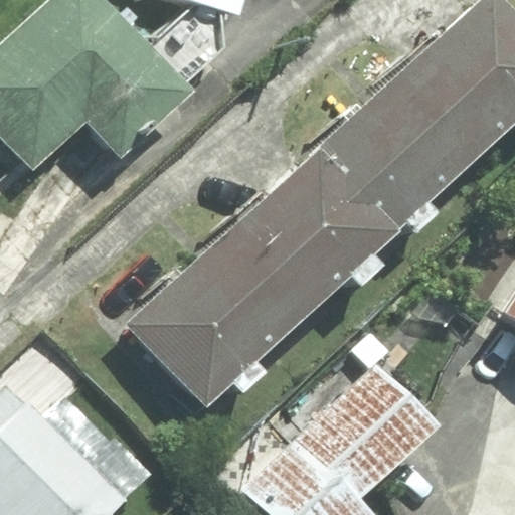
[(123,156),(192,91),(105,0),(48,0),(0,45),(0,134),(33,169),(87,118),(123,156)]
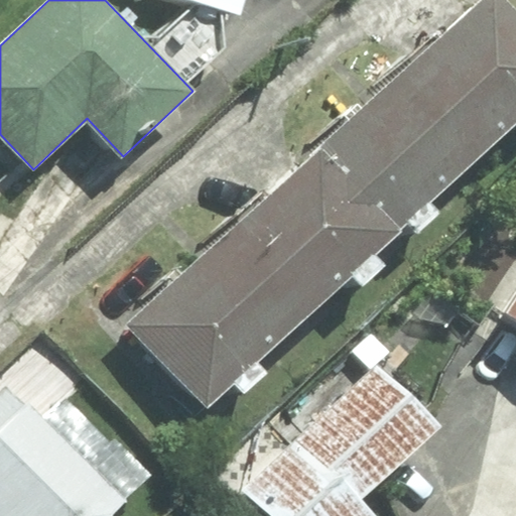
[(194,0),(241,14),(245,0),(194,0)]
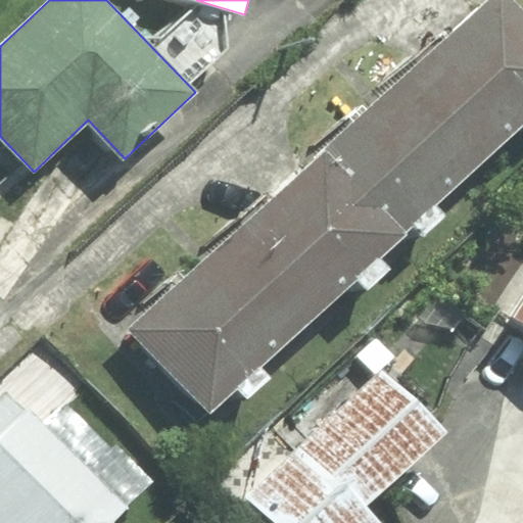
[(486,0),(411,72),(491,156),(522,126),(522,12),(511,0),(486,0)]
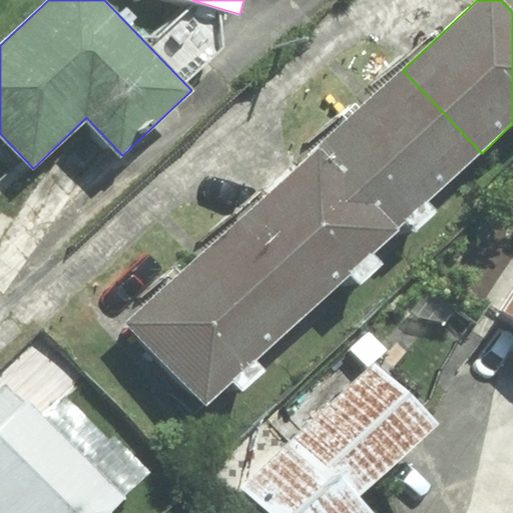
[(320,146),(398,229),(406,222),(417,233),(441,211),(431,200),(482,153),(403,70),(320,146)]
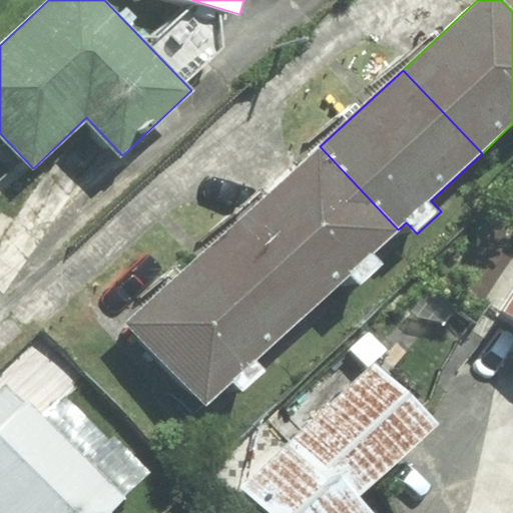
[(228,231),(307,314),(350,273),(361,285),(383,264),(373,253),(398,229),(320,146),(228,231)]
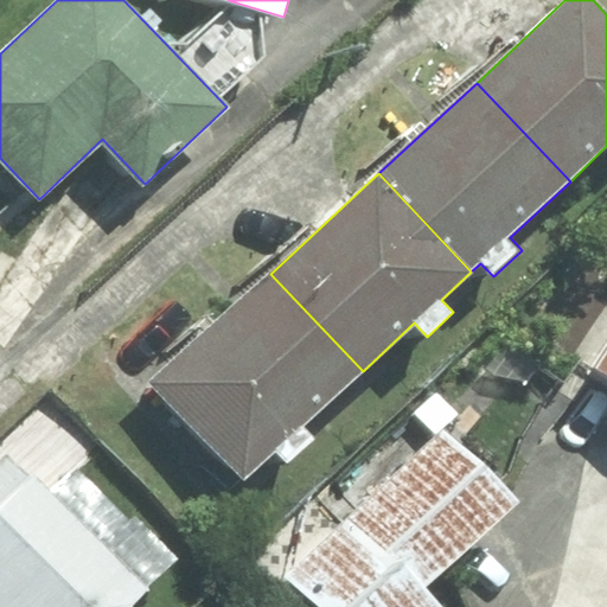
[(363,371),(270,274),(154,382),(244,478),(276,448),(289,462),(317,438),(305,426),(363,371)]
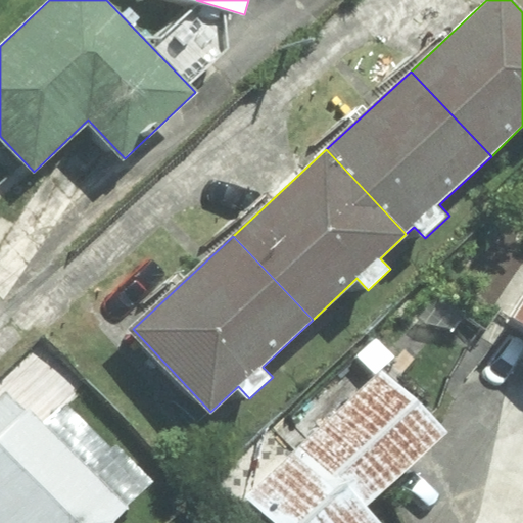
[(40,340),(0,377),(0,522),(108,522),(152,482),(116,443),(111,447),(69,405),(86,389),(40,340)]
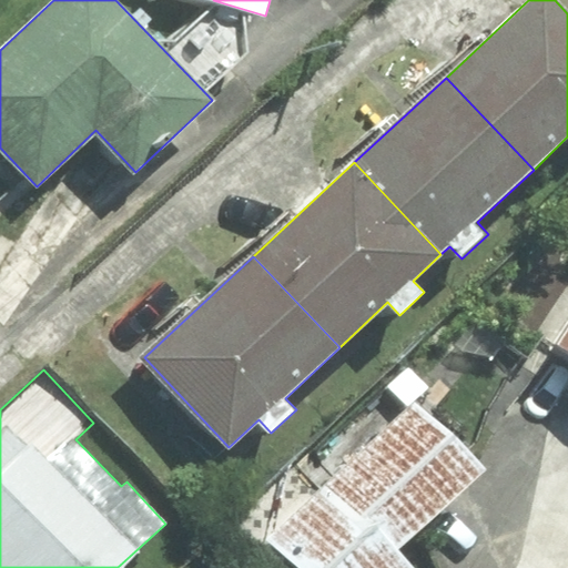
[(408,567),(393,551),(479,468),(415,402),(270,539),(296,567),(408,567)]
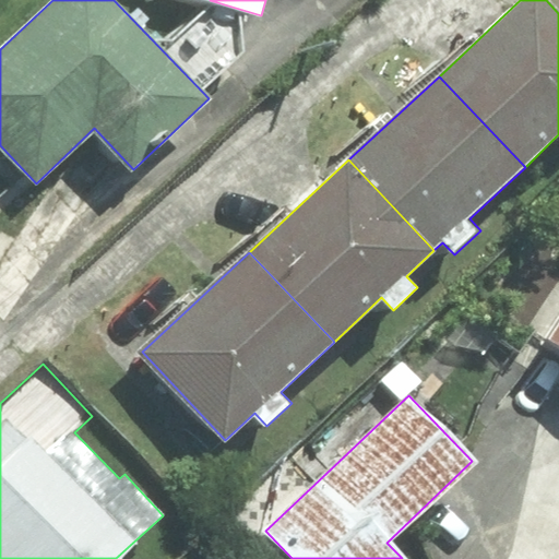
All buildings are outlined.
